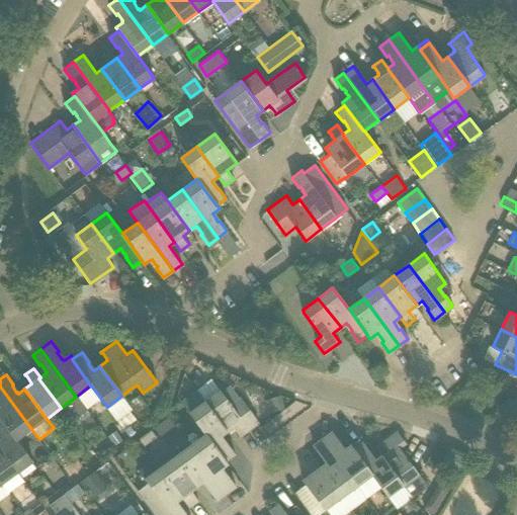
[(31,429),(0,387),(0,404),(1,406),(0,407),(0,417),(17,440),(31,429)]
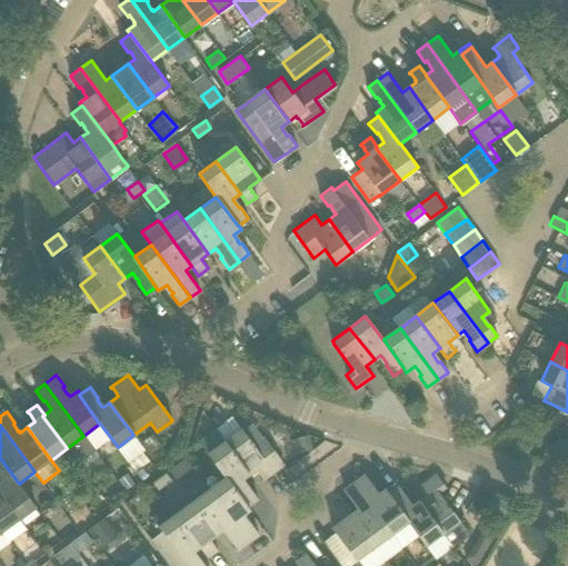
[(263,479),(285,463),(265,436),(253,444),(242,429),(225,443),(249,474),(257,469),(258,470),(263,477),(262,478),(263,479)]
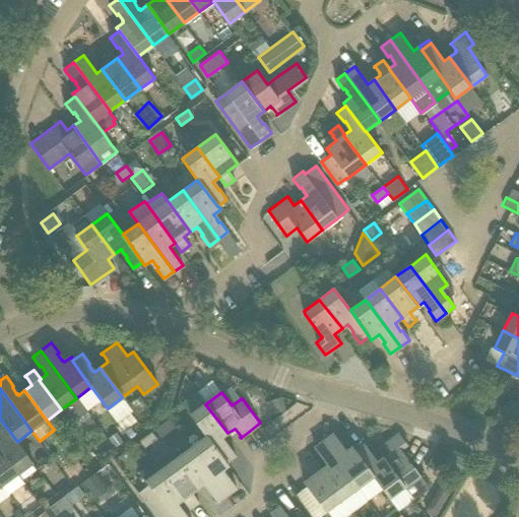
[(286,409),(282,395),(268,400),(272,413),(286,409)]
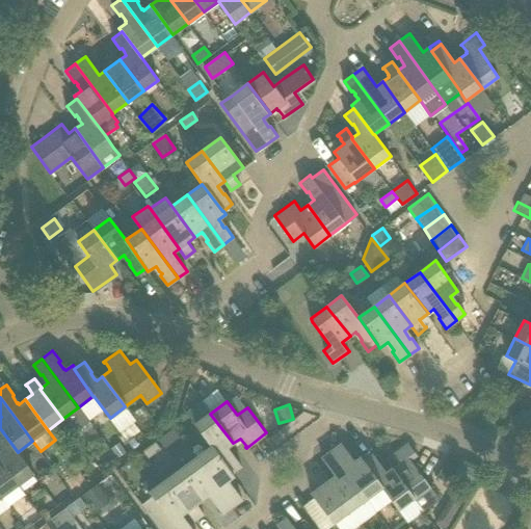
[(227,448),(233,443),(210,414),(195,425),(211,447),(231,473),(232,473),(241,466),(234,455),(232,456),(230,453),(227,448)]
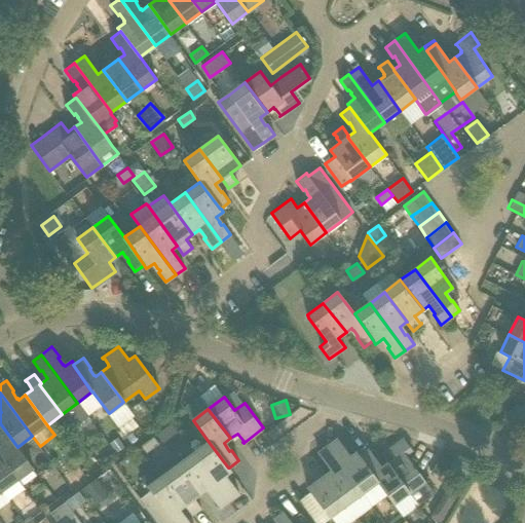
[(0,442),(2,445),(0,446),(0,455),(19,480),(33,469),(17,447),(0,423),(0,442)]
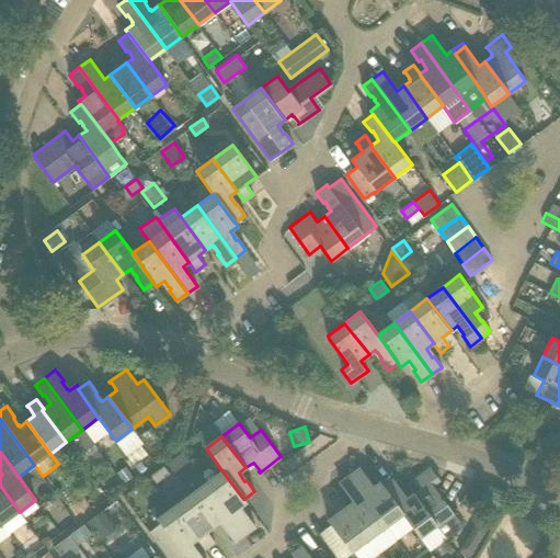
[(146,468),(139,459),(133,464),(139,473),(146,468)]
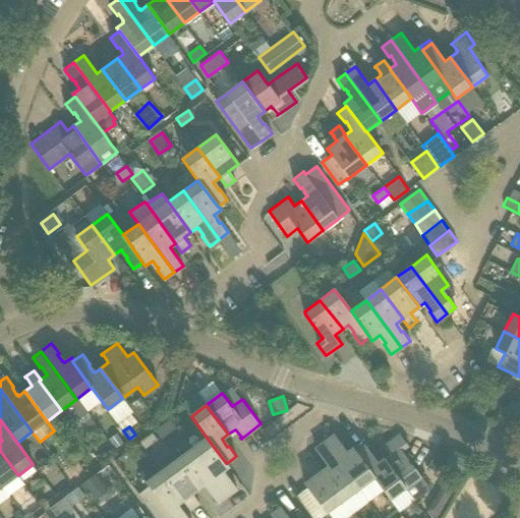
[(146,448),(158,439),(152,432),(139,440),(146,448)]
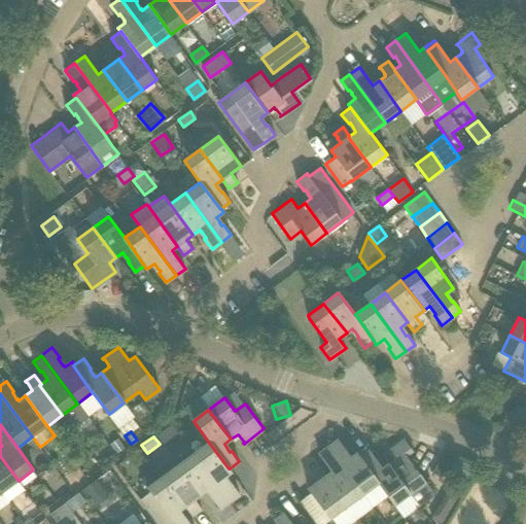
[(116,453),(125,447),(117,438),(109,443),(116,453)]
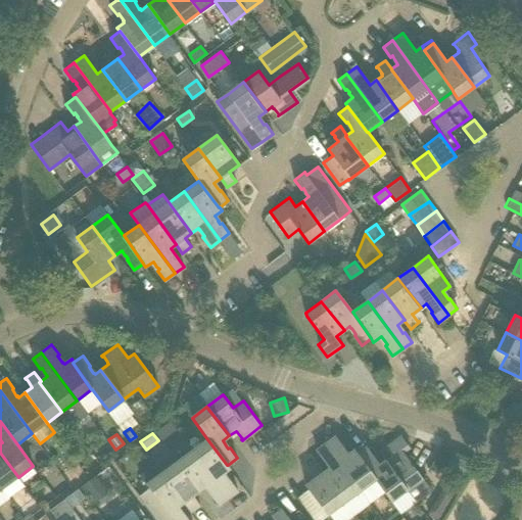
[(335,435),(326,442),(360,489),(369,502),(384,490),(357,453),(358,453),(354,448),(347,454),(342,446),(342,447),(341,446),(342,445),(335,435)]
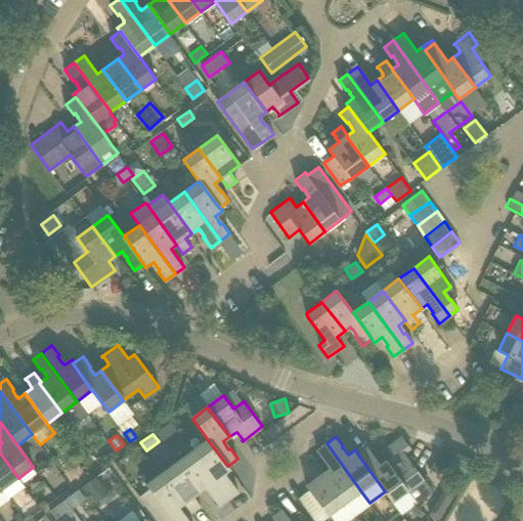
[(386,447),(392,457),(386,461),(407,491),(417,504),(432,491),(404,451),(410,447),(401,436),(386,447)]
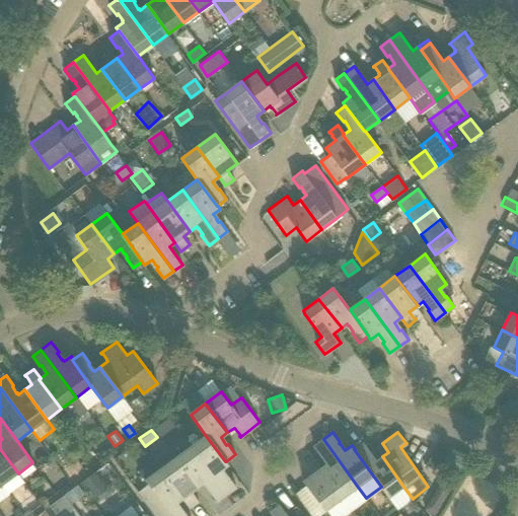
[(192,447),(227,494),(236,487),(228,477),(227,478),(224,474),(225,474),(222,469),(229,464),(226,461),(225,461),(206,436),(192,447)]
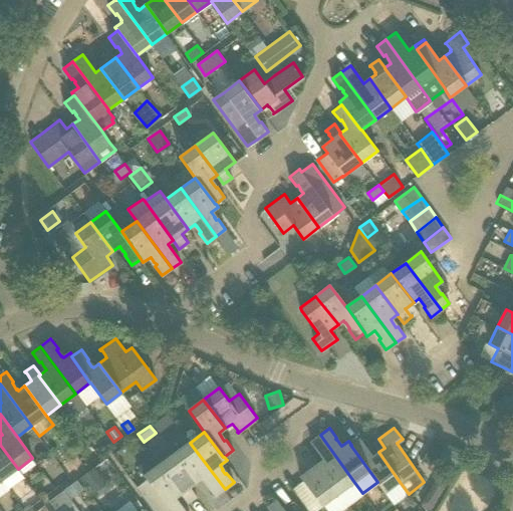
[(339,492),(353,481),(320,435),(311,442),(318,452),(319,450),(325,458),(319,463),(339,492)]
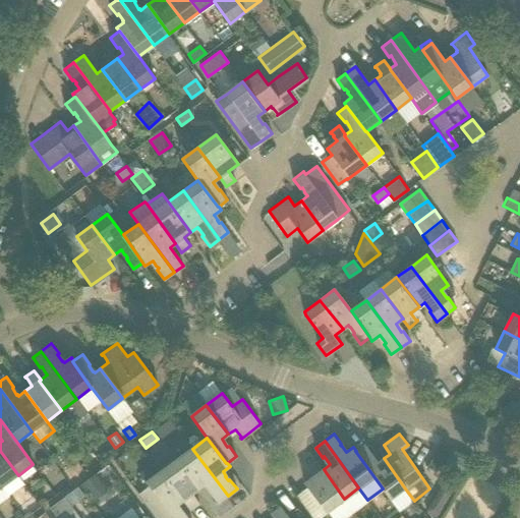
[(384,458),(378,463),(372,456),(371,456),(370,455),(372,454),(365,444),(356,451),(355,451),(383,488),(391,500),(405,488),(384,458)]
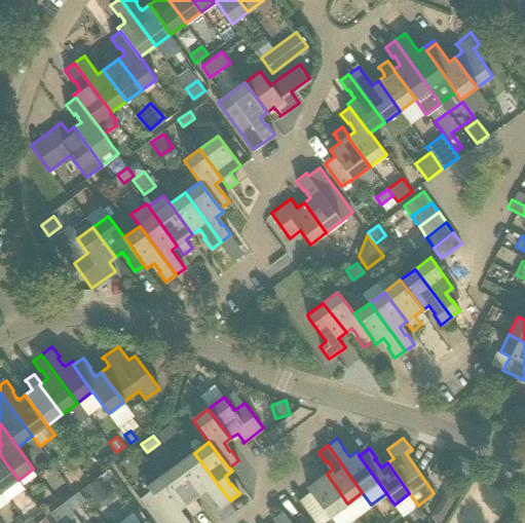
[(230,500),(194,453),(179,464),(200,493),(208,489),(209,490),(210,490),(214,496),(213,497),(220,508),(230,500)]
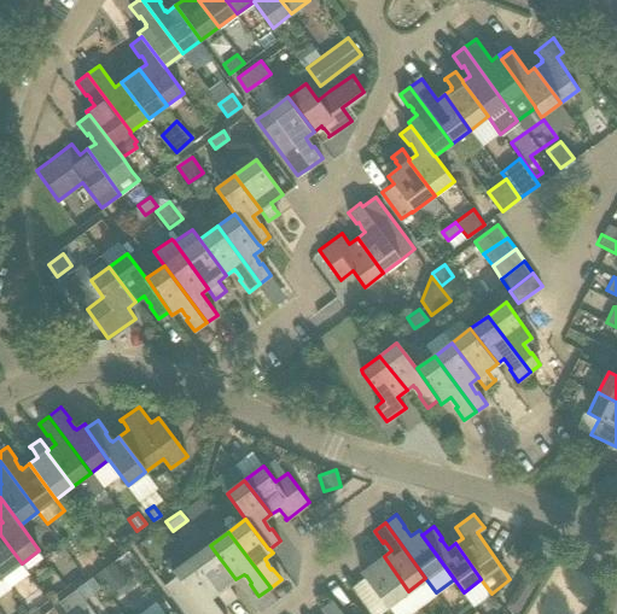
[(0,572),(4,577),(10,584),(28,571),(22,563),(0,534),(0,572)]
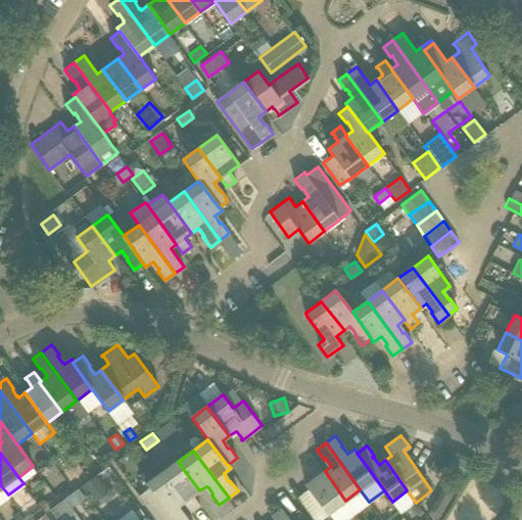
[(185,502),(184,503),(191,511),(200,505),(199,504),(198,505),(196,501),(193,495),(199,490),(178,462),(161,473),(185,502)]
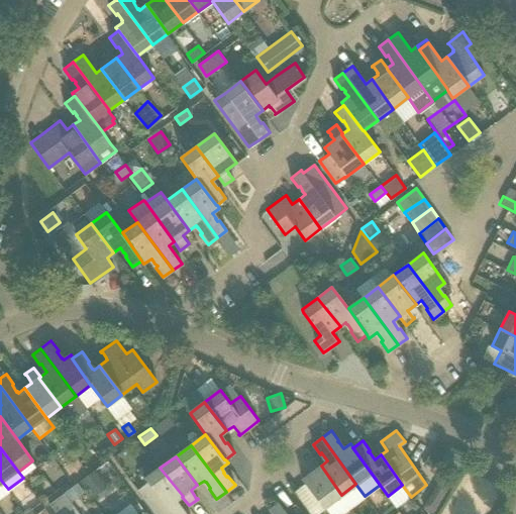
[(312,473),(302,480),(323,508),(341,495),(321,466),(314,456),(305,464),(306,465),(307,464),(309,467),(308,468),(312,473)]
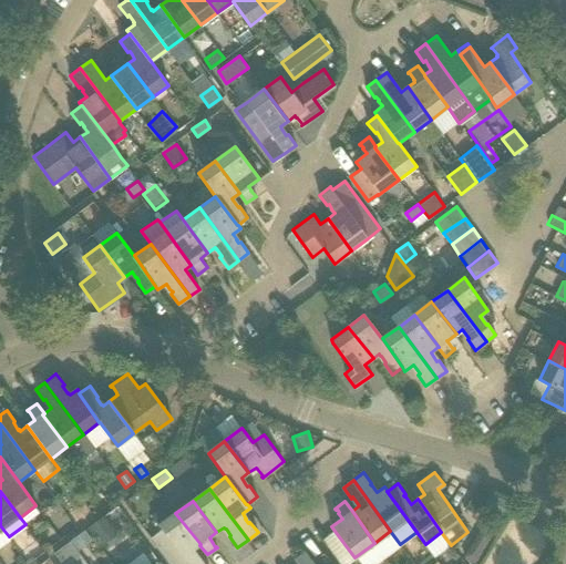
[(76,526),(88,518),(80,506),(68,515),(76,526)]
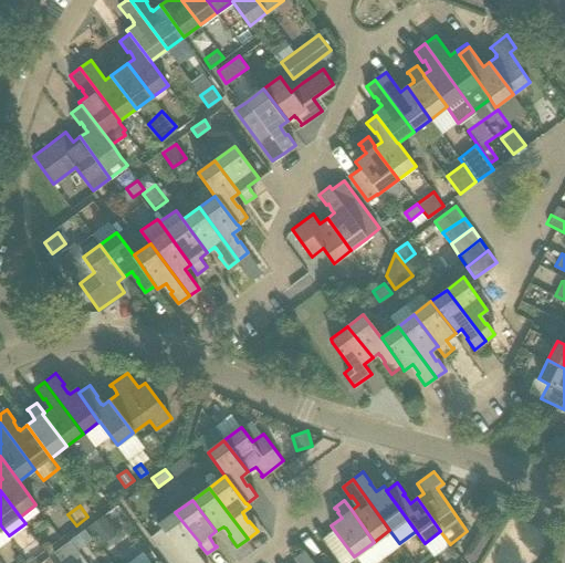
[(161,528),(150,537),(170,562),(205,562),(200,556),(198,558),(196,554),(197,554),(192,549),(199,544),(200,543),(175,512),(159,523),(161,528)]
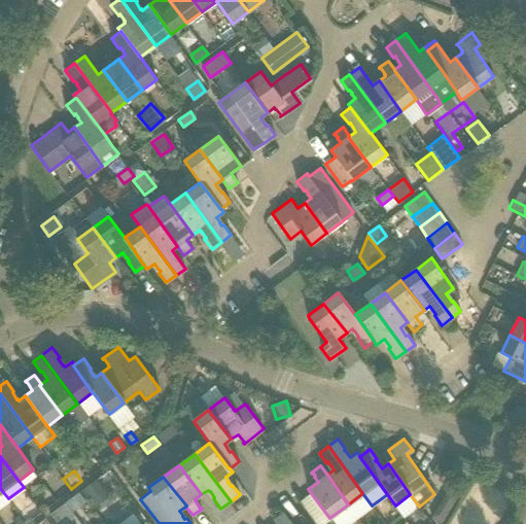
[(96,479),(81,489),(95,507),(109,496),(96,479)]
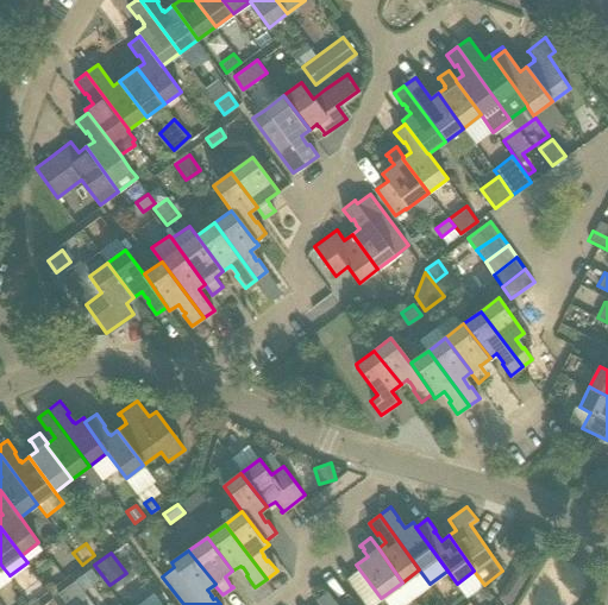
[(509,604),(530,572),(516,565),(497,596),(509,604)]
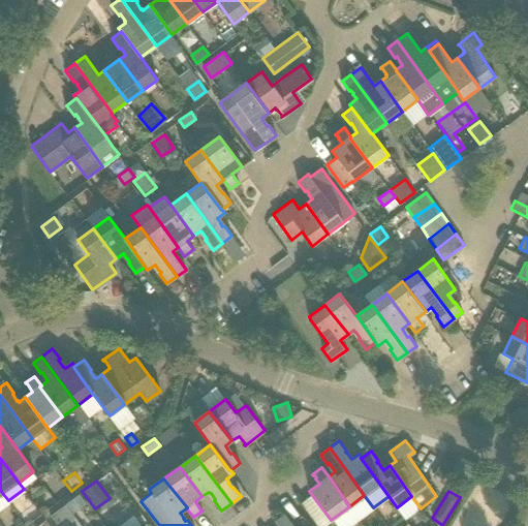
[(39,514),(33,505),(19,516),(25,525),(39,514)]
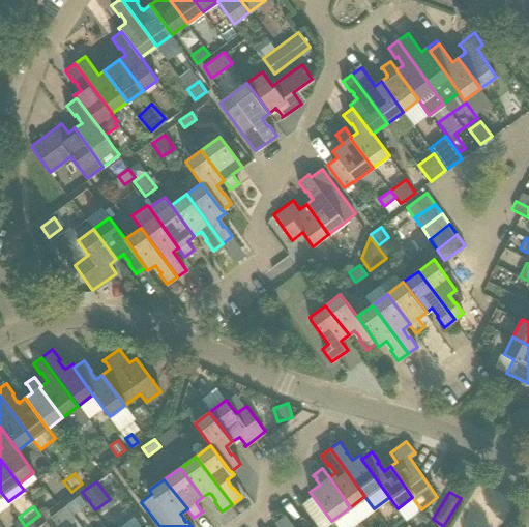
[(136,518),(142,526),(144,526),(149,524),(141,514),(136,518)]
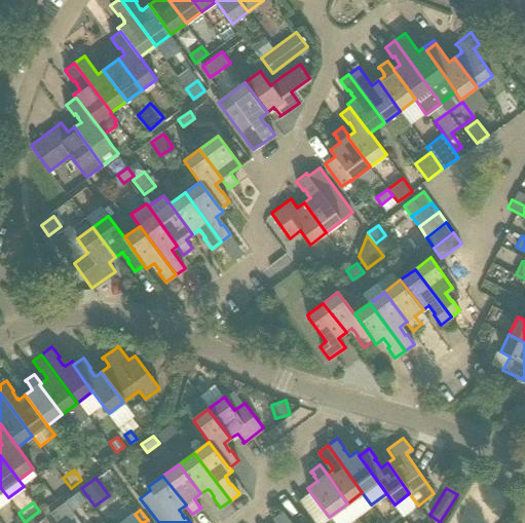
[(149,522),(148,520),(143,522),(141,522),(135,514),(132,511),(115,522),(149,522)]
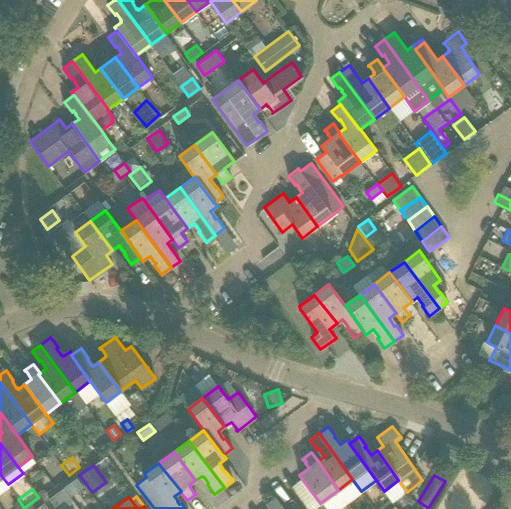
[(284,508),(276,497),(266,504),(269,508),(284,508)]
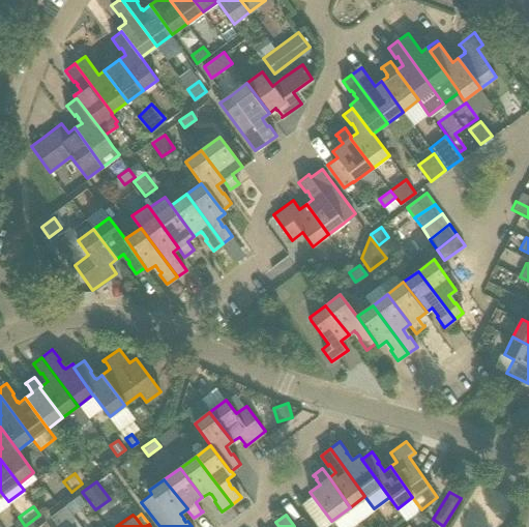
[(22,526),(25,526),(19,517),(18,516),(11,521),(17,526),(22,526)]
